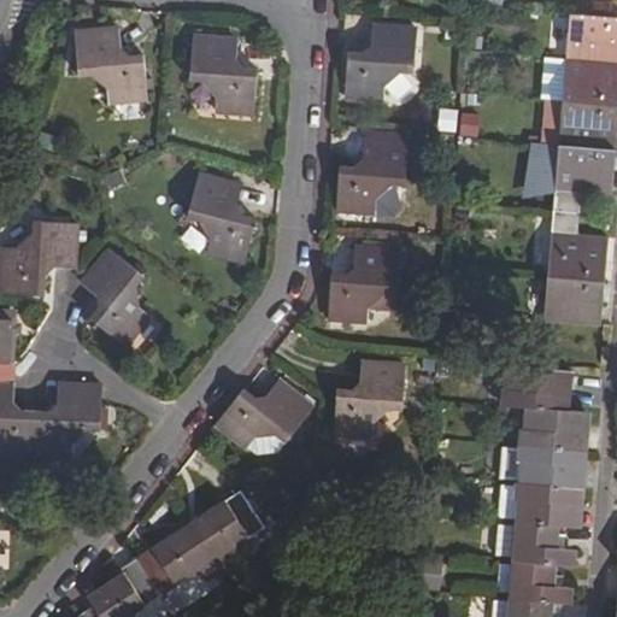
[(616,18),(571,15),(568,58),(616,62),(616,18)]
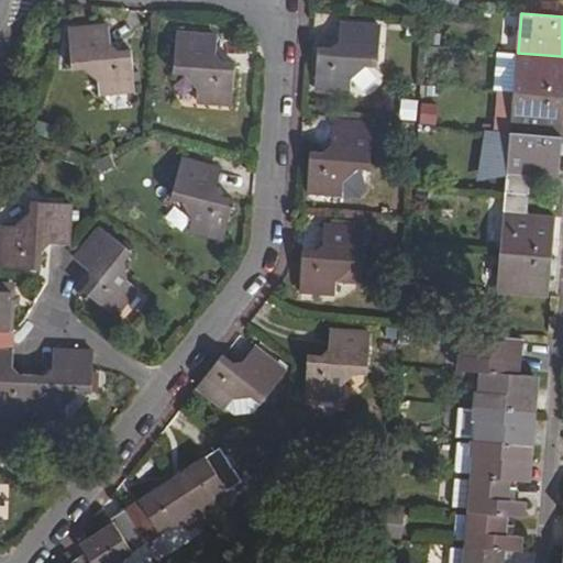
[(377,63),(379,24),(342,21),(340,40),(332,46),(320,45),(317,84),(349,86),(350,76),(366,62),(377,63)]
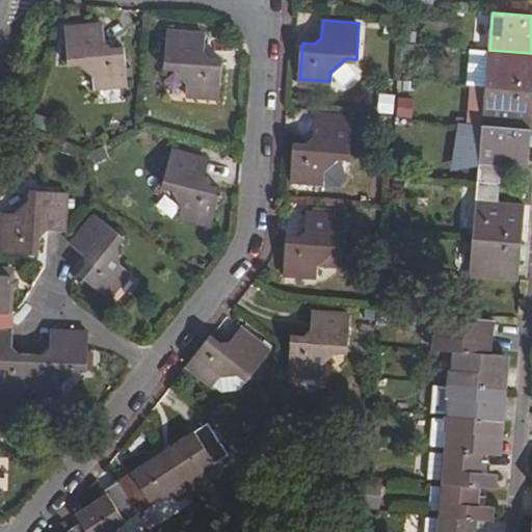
[(102,38),(102,24),(63,26),(65,64),(81,63),(94,75),(94,85),(126,83),(123,46),(112,47),(102,38)]
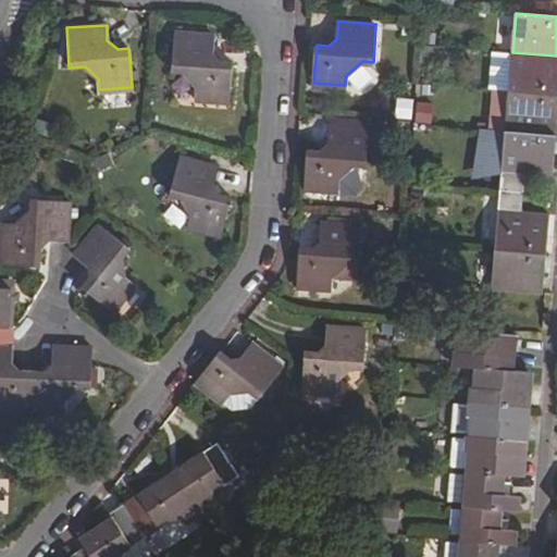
[(213,35),(175,33),(172,71),(185,73),(196,86),(195,98),(229,101),(232,62),(221,60),(212,50),(213,35)]
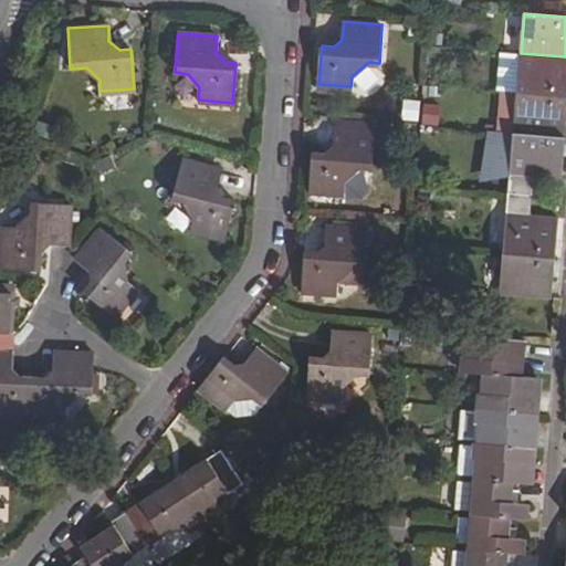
[(565,56),(521,53),(517,94),(565,98),(565,56)]
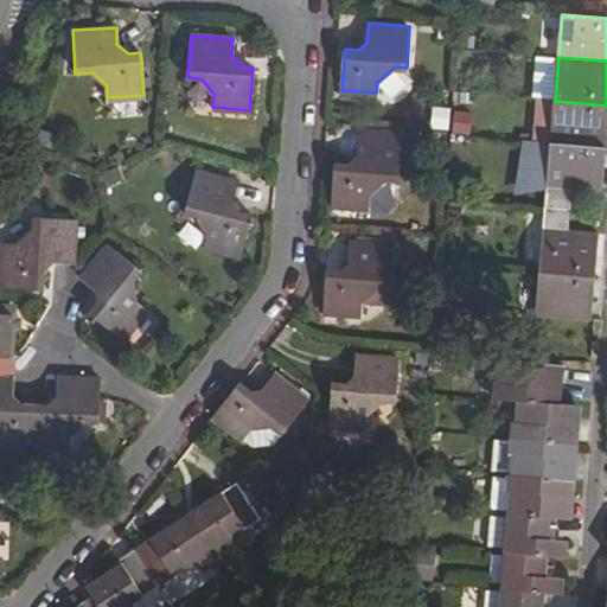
[(606,106),(555,101),(551,145),(606,149),(606,106)]
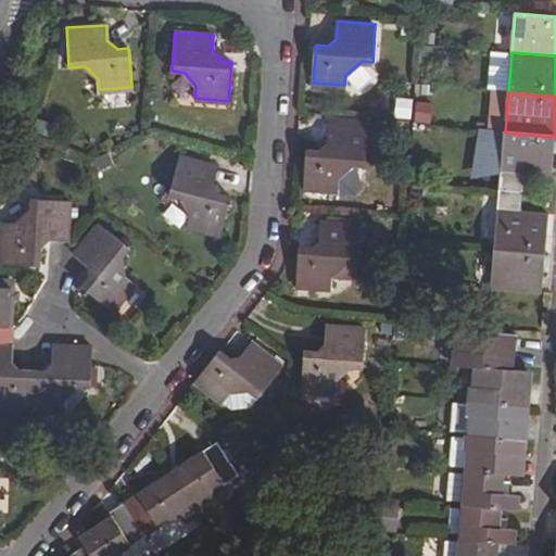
[(394,97),(393,117),(411,117),(412,98),(394,97)]
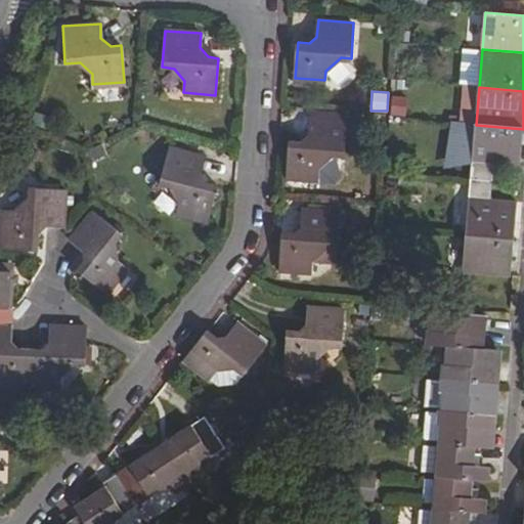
[(389,94),(389,115),(405,116),(406,95),(389,94)]
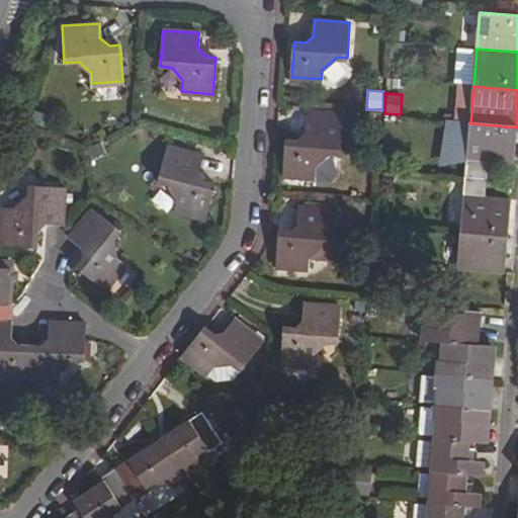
[(339,154),(342,118),(306,115),(306,132),(298,137),(287,137),(284,174),(314,175),(315,165),(329,153),(339,154)]
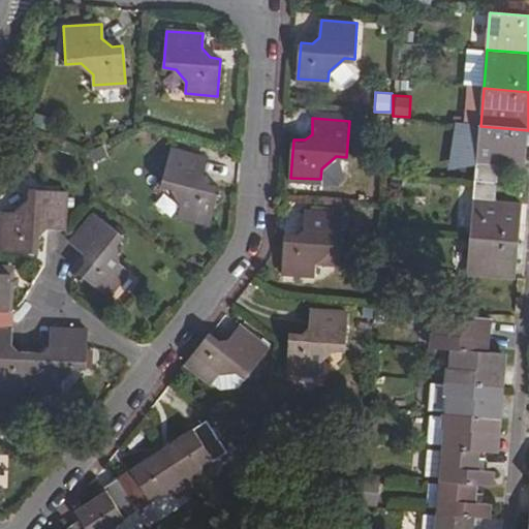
[(528,130),(480,126),(476,182),(498,184),(500,165),(526,166),(528,132),(528,130)]
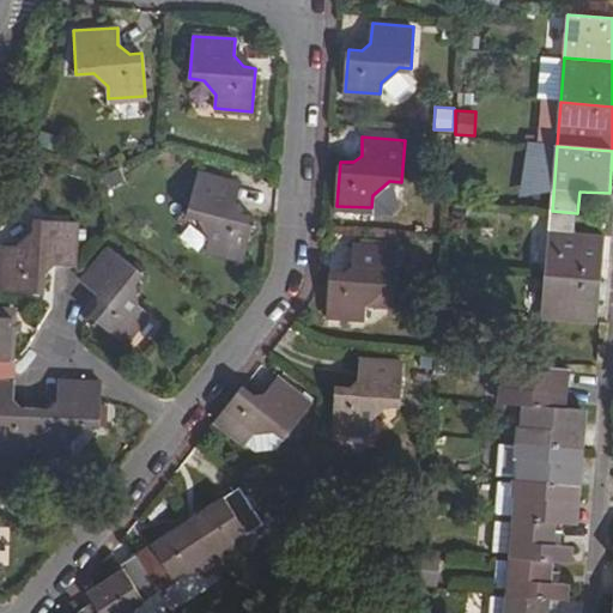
[(238,184),(196,174),(187,213),(199,217),(211,235),(207,249),(242,258),(253,217),(242,213),(235,199),(238,184)]
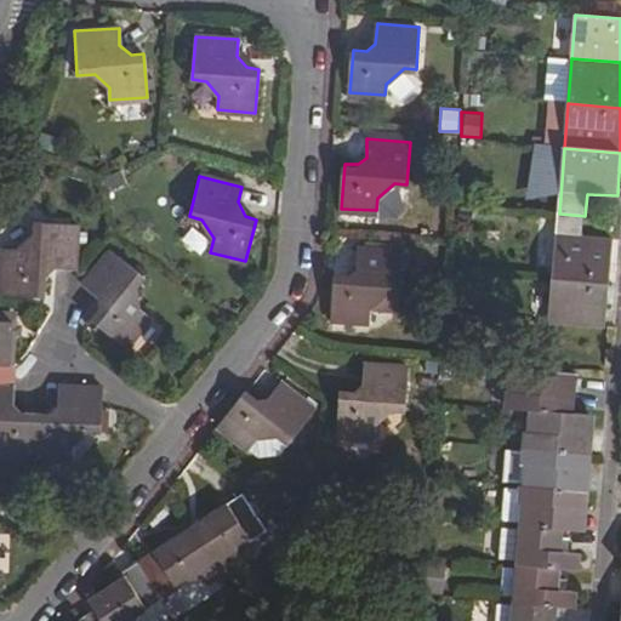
[(559,214),(553,280),(609,285),(613,239),(584,237),(585,216),(559,214)]
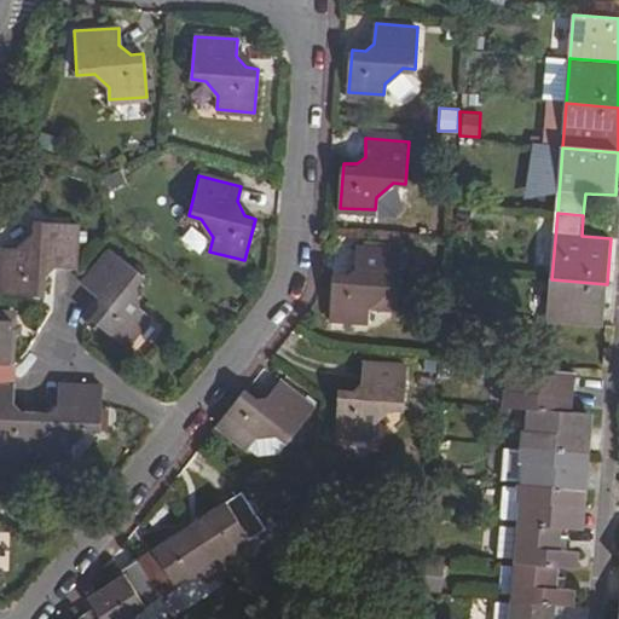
[(76,225),(33,221),(33,233),(17,248),(3,248),(0,290),(0,291),(45,295),(45,272),(56,265),(74,266),(76,225)]
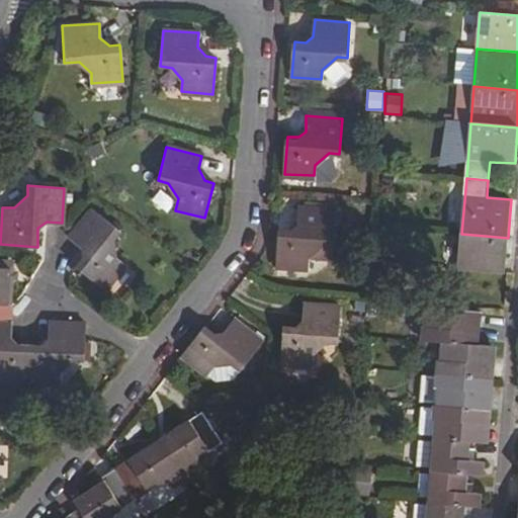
[(333,245),(336,209),(300,206),(299,222),(291,229),(282,229),(278,267),(308,268),(309,255),(322,244),(333,245)]
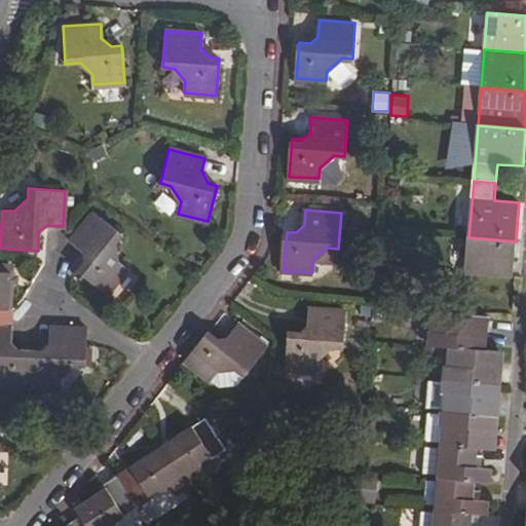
[(122,235),(94,213),(71,239),(84,250),(85,261),(78,269),(106,294),(126,269),(117,263),(116,243),(122,235)]
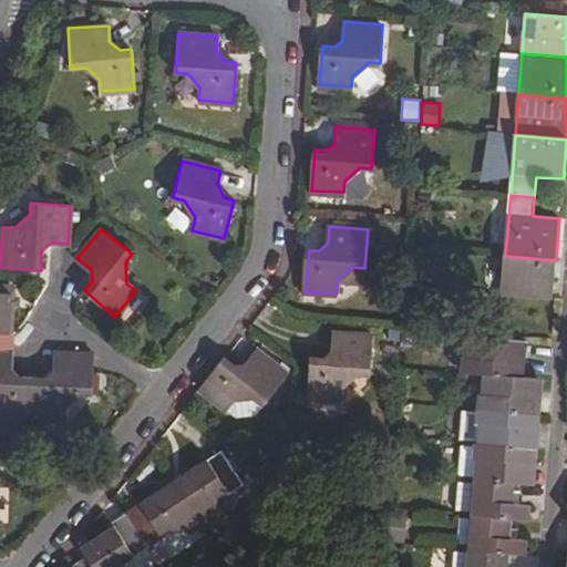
[(505,256),(502,296),(553,299),(556,260),(505,256)]
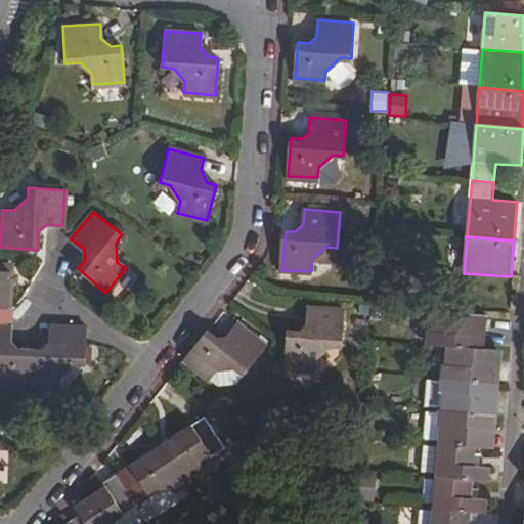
[(9,309),(10,272),(0,271),(0,384),(58,388),(60,376),(73,362),(84,364),(86,328),(50,326),(49,341),(42,348),(18,346),(10,338),(12,309),(9,309)]
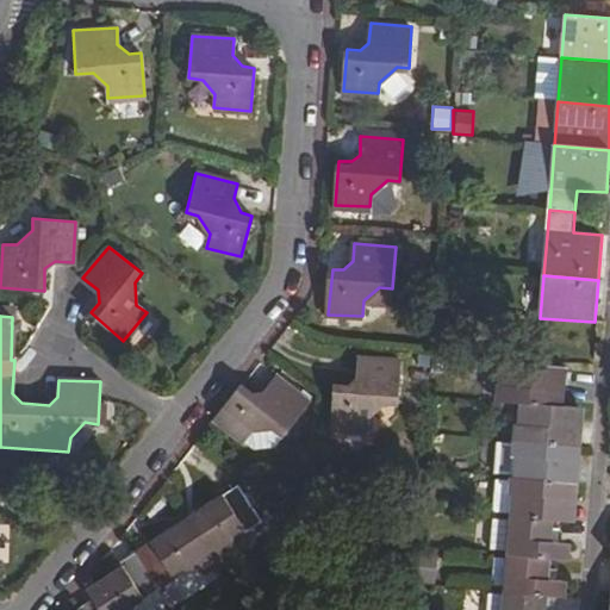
[(349,384),(336,381),(331,428),(368,430),(369,416),(386,400),(397,402),(400,359),(360,356),(358,375),(349,384)]
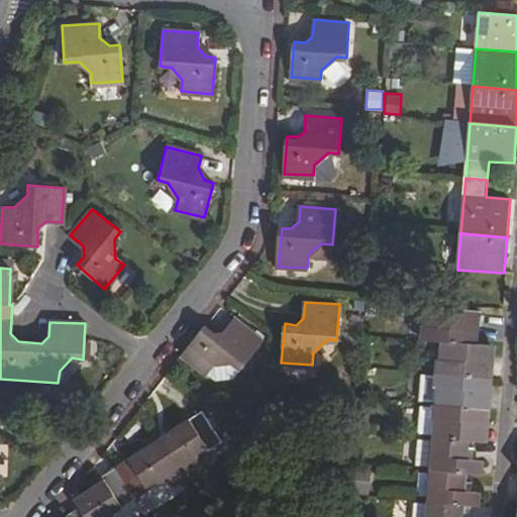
[(425,326),(424,339),(446,341),(482,345),(485,311),(431,307),(429,327),(425,326)]
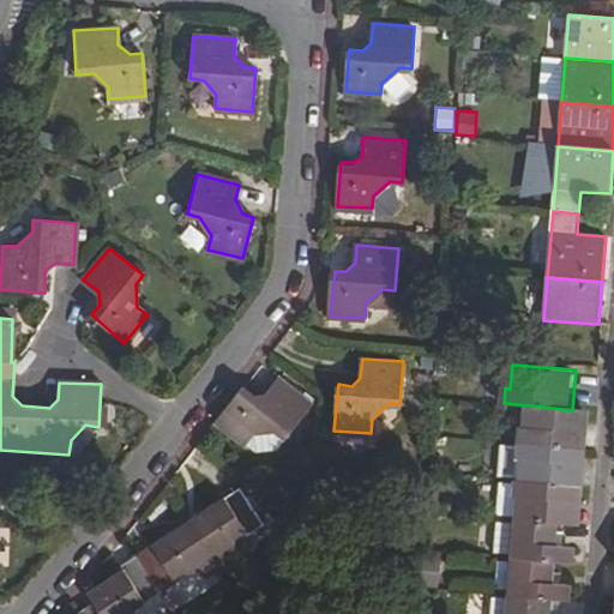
[(253,392),(244,385),(215,420),(245,444),(253,432),(275,429),(286,437),(312,403),(278,377),(266,392),(253,392)]
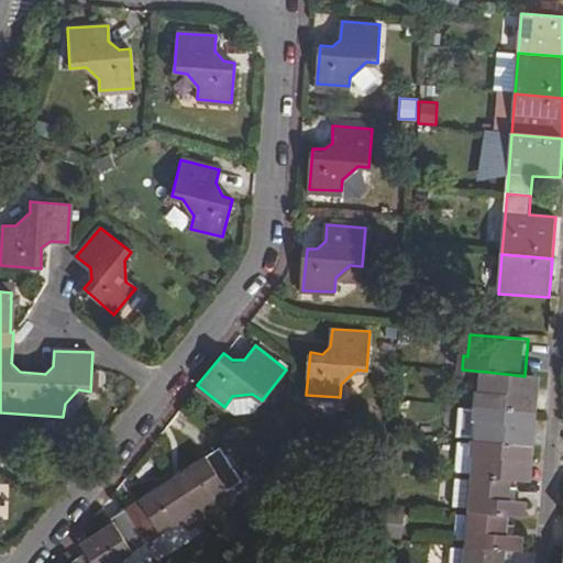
[(481,390),(479,406),(540,411),(542,377),(525,376),(486,372),(484,389),(481,390)]
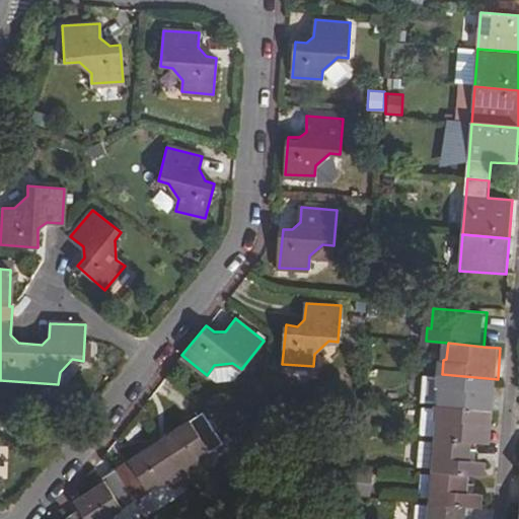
[(444,387),(442,405),(495,411),(498,379),(442,374),(441,386),(444,387)]
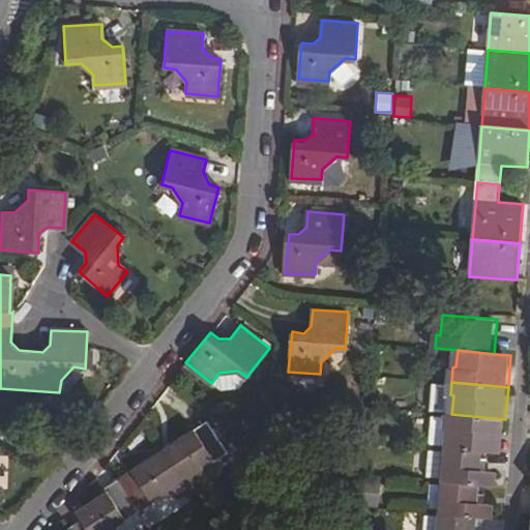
[(450,430),(448,448),(486,451),(503,452),(505,419),(451,414),(448,414),(447,429),(450,430)]
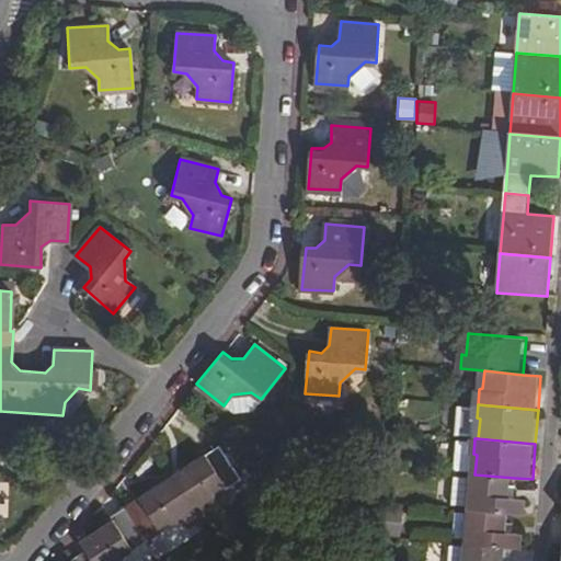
[(71,560),(123,560),(125,554),(172,523),(190,525),(213,508),(217,492),(239,477),(218,444),(111,516),(113,519),(81,541),(86,550),(71,559),(71,560)]
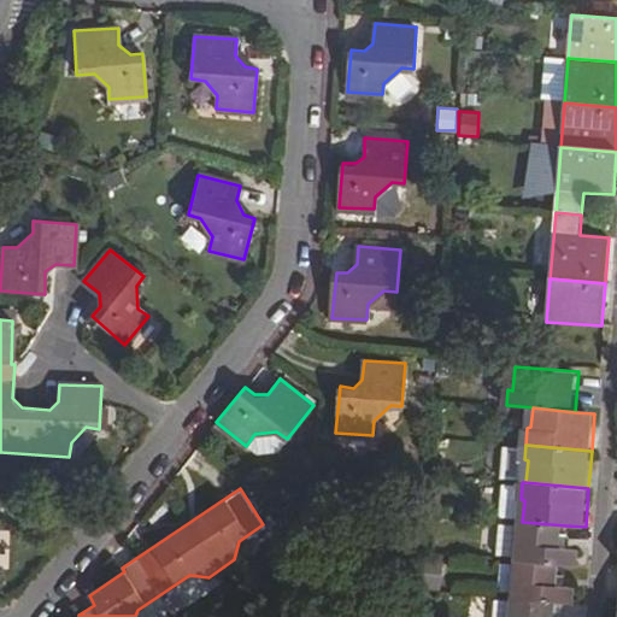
[(522,522),(519,560),(562,564),(580,566),(582,548),(563,547),(565,526),(522,522)]
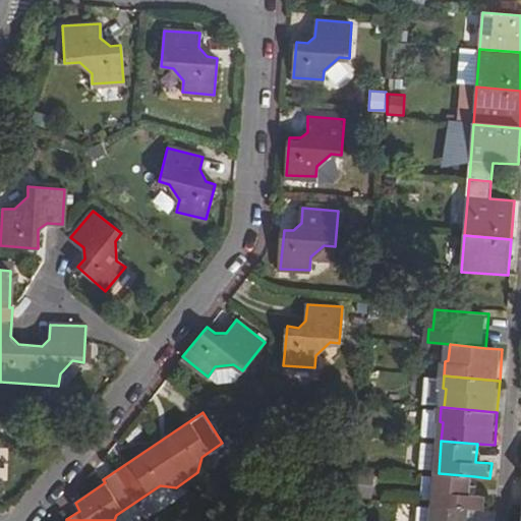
[(439,473),(436,506),(471,510),(487,511),(488,497),(472,495),(474,476),(439,473)]
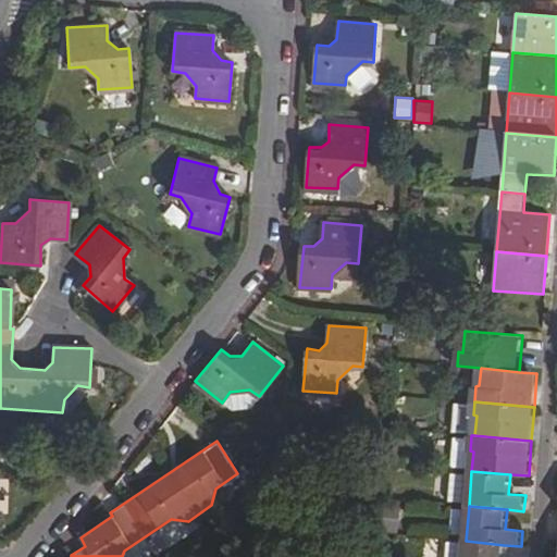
[(466,541),(463,556),(503,556),(504,545),(466,541)]
